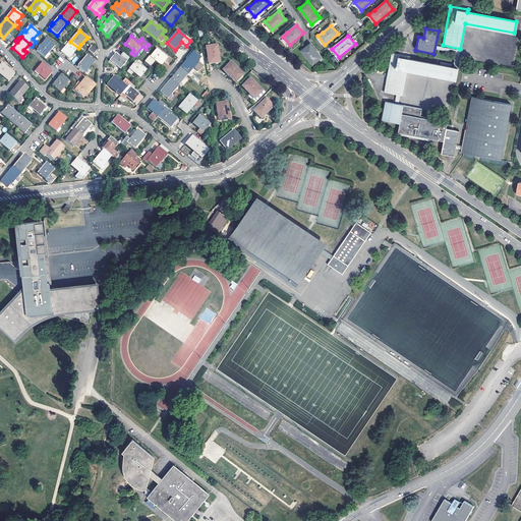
[(37,51),(45,58),(54,47),(47,41),(41,47),(40,46),(39,48),(40,49),(37,51)]
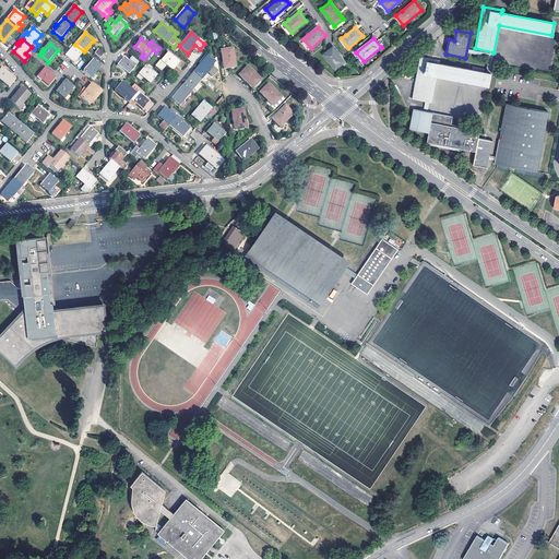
[(66,57),(74,63),(81,56),(83,57),(86,54),(84,51),(75,45),(73,48),(72,46),(70,48),(71,49),(66,57)]
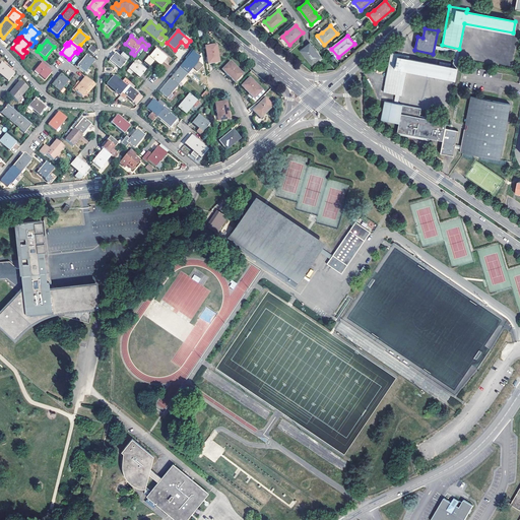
[(302,51),(312,65),(320,58),(316,52),(310,45),(302,51)]
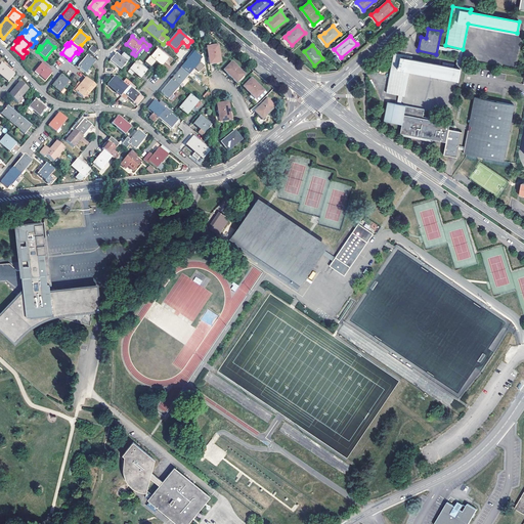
[(208,49),(211,66),(222,63),(218,46),(208,49)]
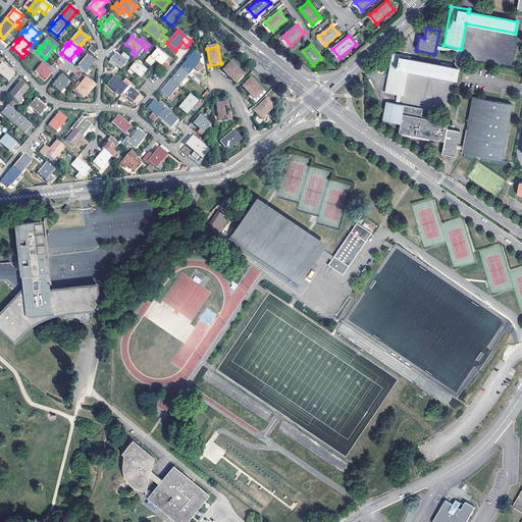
[(157,49),(145,63),(149,67),(154,60),(161,66),(167,58),(157,49)]
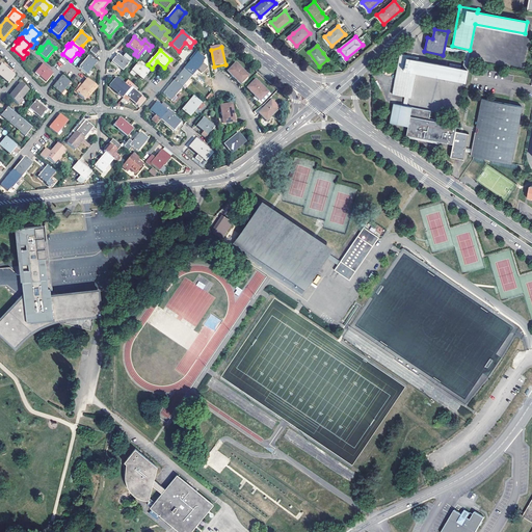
[(184,71),(191,77),(203,64),(202,63),(205,59),(196,52),(189,60),(191,61),(184,71)]
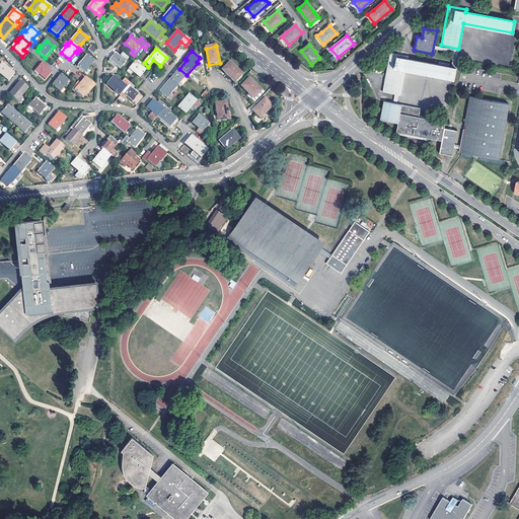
[(109,61),(120,70),(129,59),(123,53),(120,56),(116,53),(110,59),(109,61)]
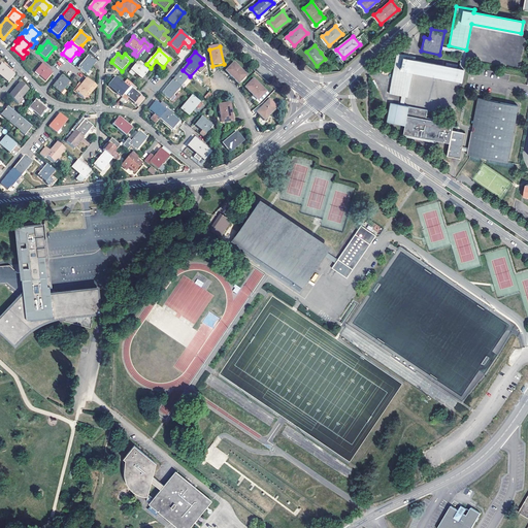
[(413,72),(460,81),(463,69),(415,60),(416,57),(397,54),(390,93),(402,95),(405,96),(407,96),(413,72)]
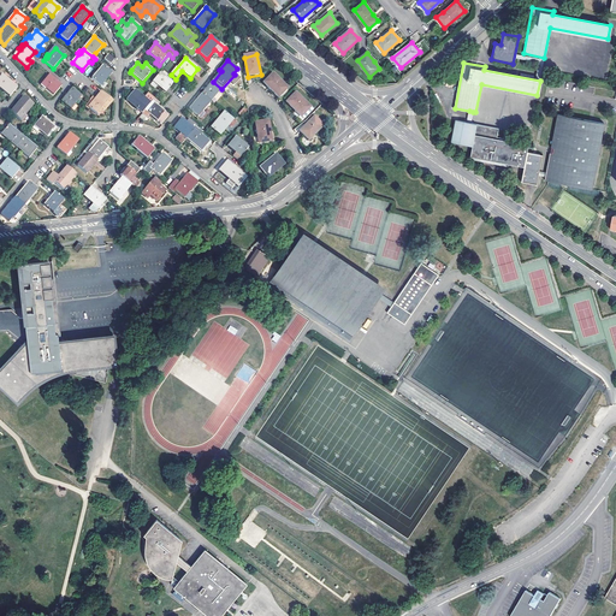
[(92,80),(101,87),(113,73),(104,65),(98,72),(95,71),(93,75),(95,76),(92,80)]
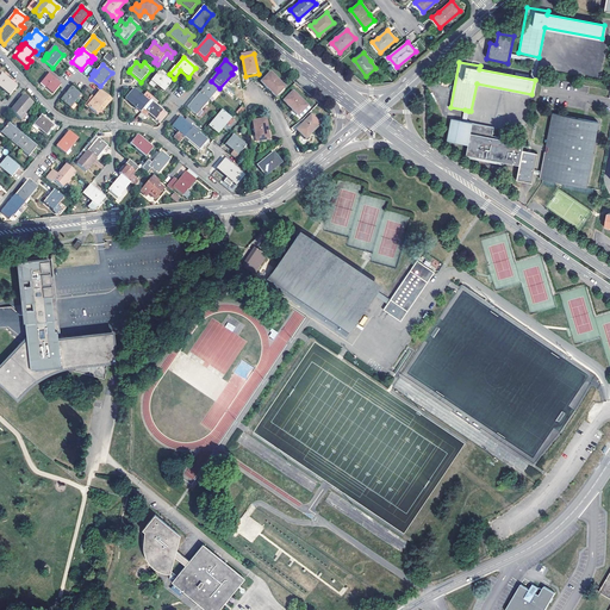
[(159,72),(149,85),(153,88),(155,85),(163,92),(172,82),(159,72)]
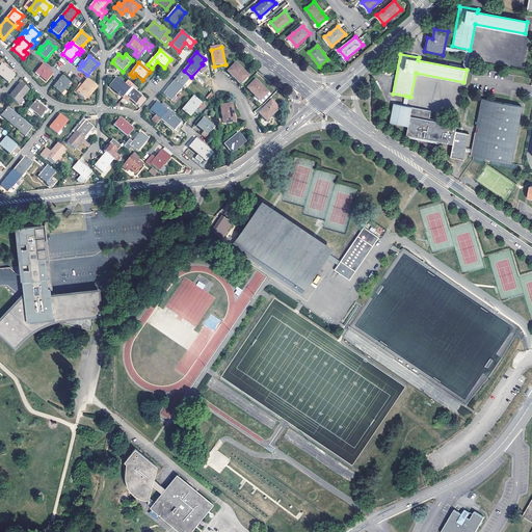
[(0,65),(0,76),(8,83),(15,76),(11,74),(14,72),(10,70),(9,72),(1,64),(0,65)]
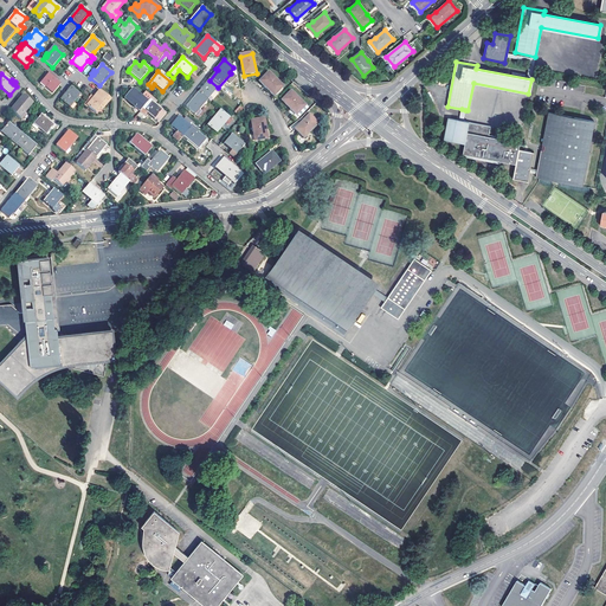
[(40,83),(52,94),(60,85),(55,79),(56,78),(49,73),(40,83)]
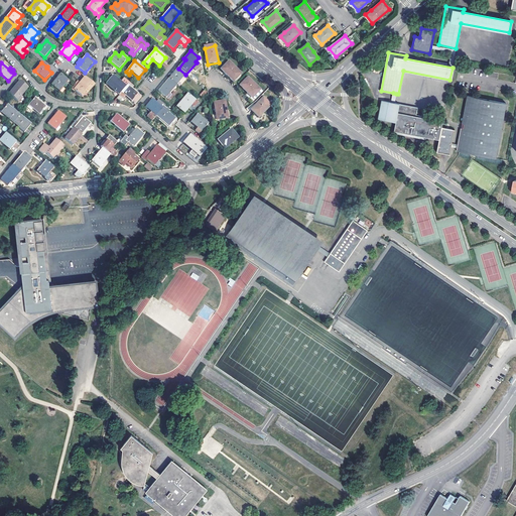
[(225,74),(233,82),(241,75),(229,62),(221,70),(225,74)]
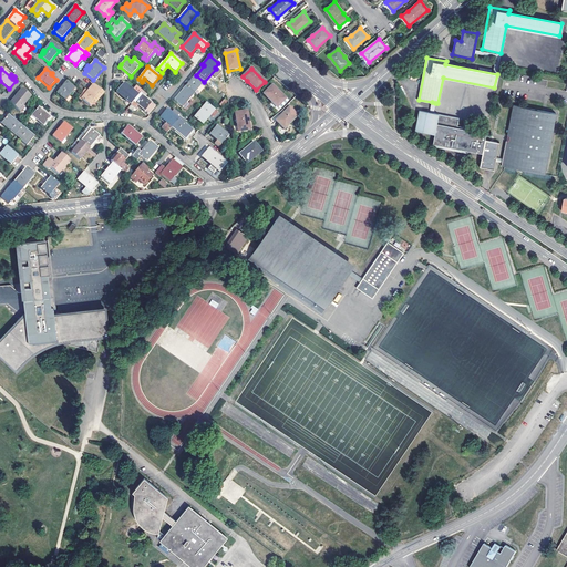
[(193,78),(186,86),(194,94),(204,82),(196,75),(193,78)]
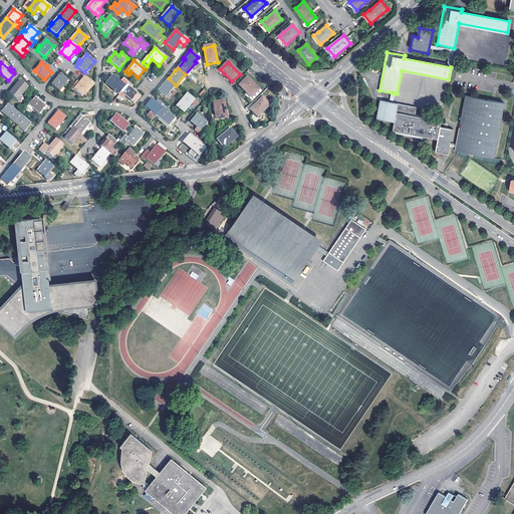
[(51,85),(59,91),(68,80),(61,74),(51,85)]
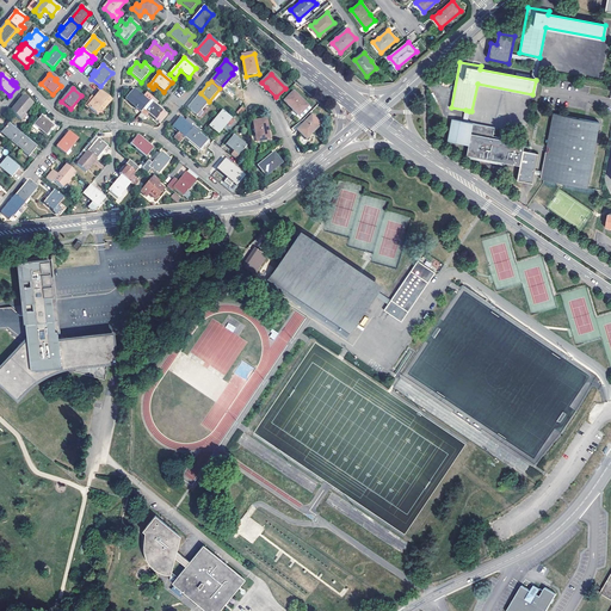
[(127,99),(141,112),(153,98),(148,93),(143,98),(134,91),(127,99)]
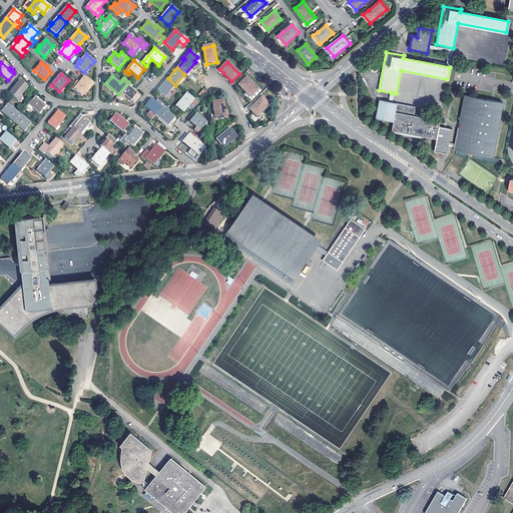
[(72,87),(75,89),(81,96),(86,90),(87,92),(93,84),(85,77),(80,82),(79,84),(77,82),(75,83),(72,87)]
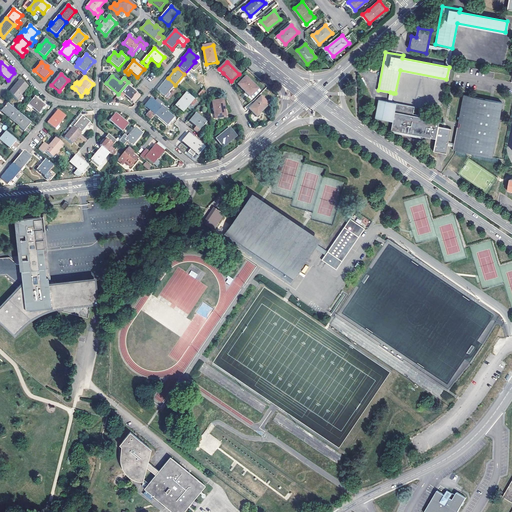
[(157,91),(166,99),(170,94),(168,93),(172,88),(174,89),(177,86),(175,85),(168,78),(157,91)]
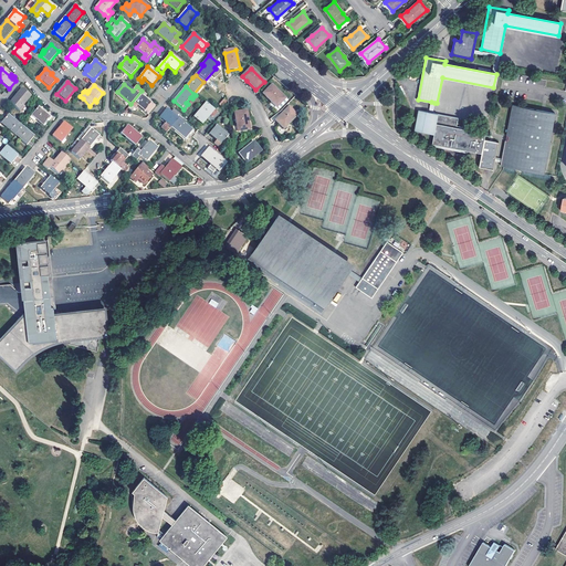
[(269,104),(275,111),(285,100),(272,86),(263,94),(271,102),(269,104)]
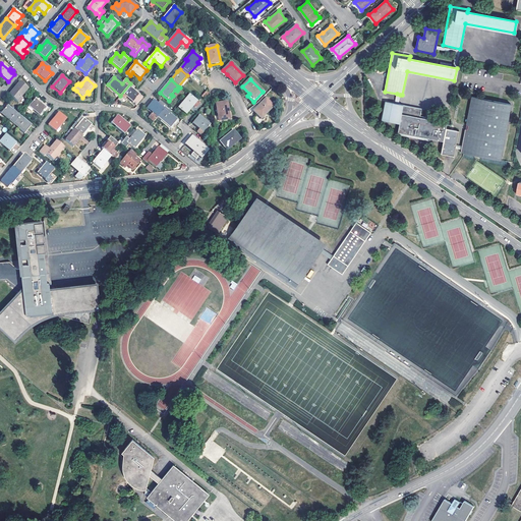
[(9,97),(20,105),(24,101),(20,99),(29,90),(20,83),(9,97)]
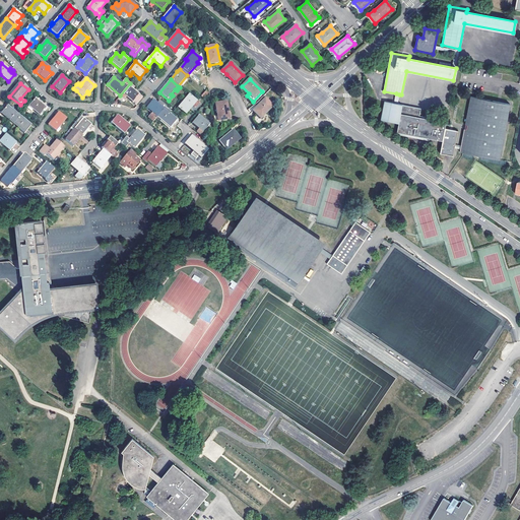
[(132,103),(139,94),(132,88),(134,86),(130,83),(120,95),(124,100),(126,98),(132,103)]
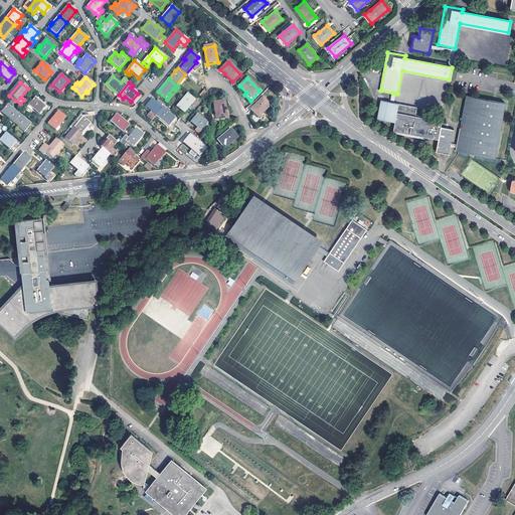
[(176,107),(184,113),(192,104),(194,106),(198,103),(187,94),(176,107)]
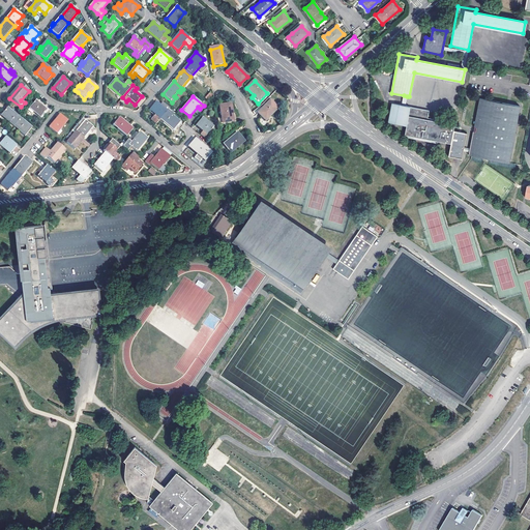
[(471,156),(508,164),(520,107),(479,99),(470,149),(469,155),(471,156)]
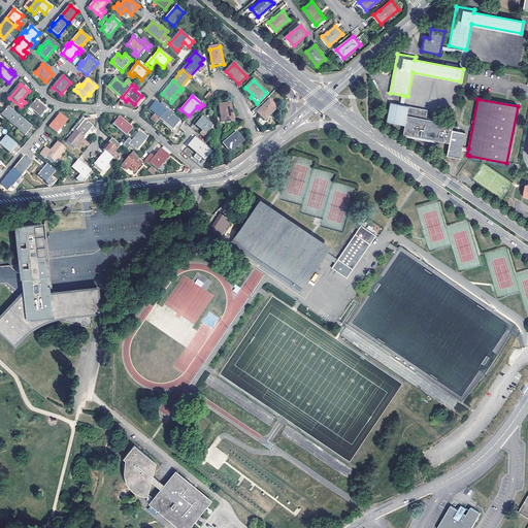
[(28,108),(39,118),(46,110),(35,101),(28,108)]
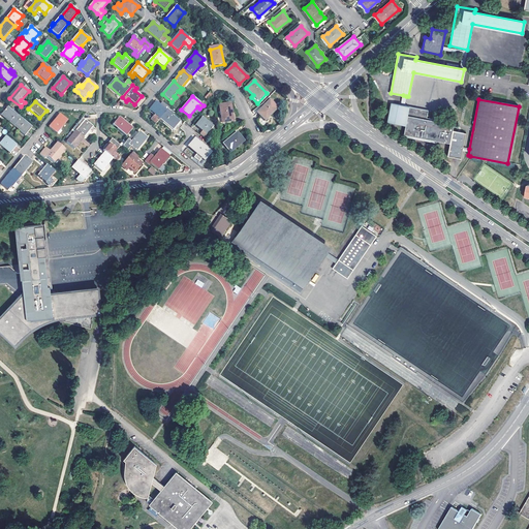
[(257,114),(265,122),(277,109),(270,101),(257,114)]
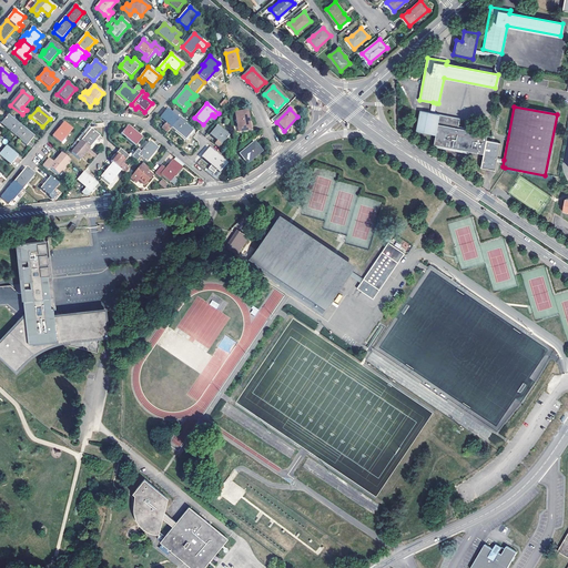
[(172,114),(168,110),(160,119),(165,123),(162,128),(168,133),(172,129),(180,118),(182,117),(175,111),(172,114)]
